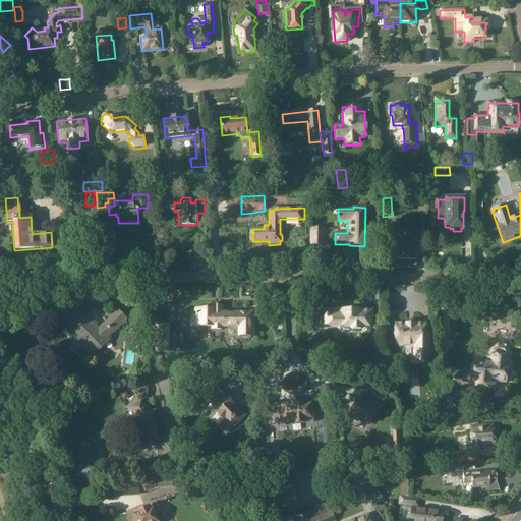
[(324,229),(311,229),(310,245),(323,245),(324,229)]
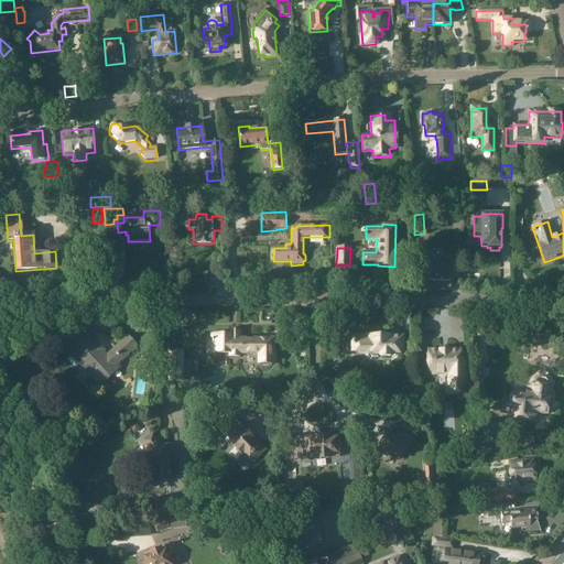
[(421,262),(425,266),(424,291),(449,291),(449,281),(451,281),(452,257),(444,257),(444,264),(434,263),(434,264),(432,264),(432,259),(429,256),(425,256),(421,259),(421,262)]
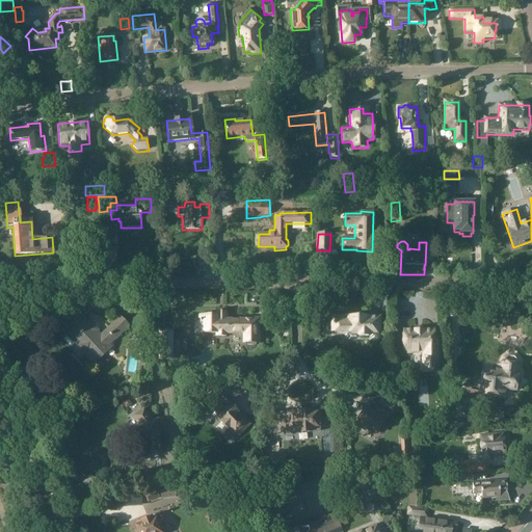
[(108,344),(127,326),(120,318),(101,336),(101,335),(99,337),(95,331),(97,330),(89,322),(87,324),(74,309),(56,324),(68,336),(94,364),(110,348),(111,347),(108,344)]
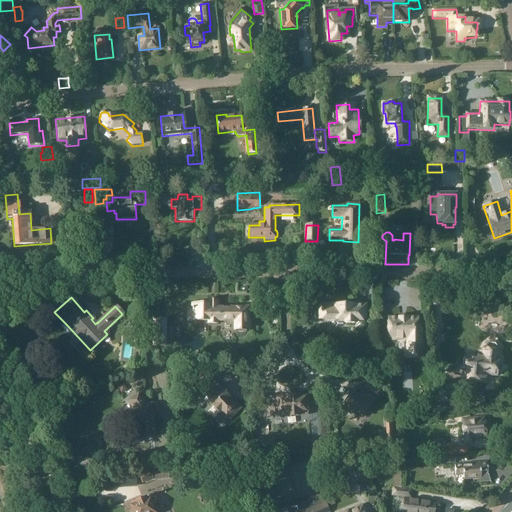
[(208,324),(217,324),(217,321),(235,321),(235,332),(246,332),(246,310),(217,310),(217,301),(208,301),(208,305),(192,305),(192,312),(189,312),(189,321),(208,321),(208,324)]
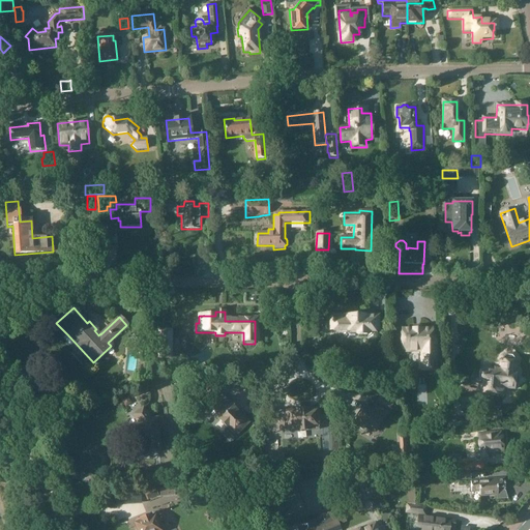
[(378,316),(334,316),(334,331),(358,331),(358,334),(367,334),(367,331),(378,331),(378,316)]
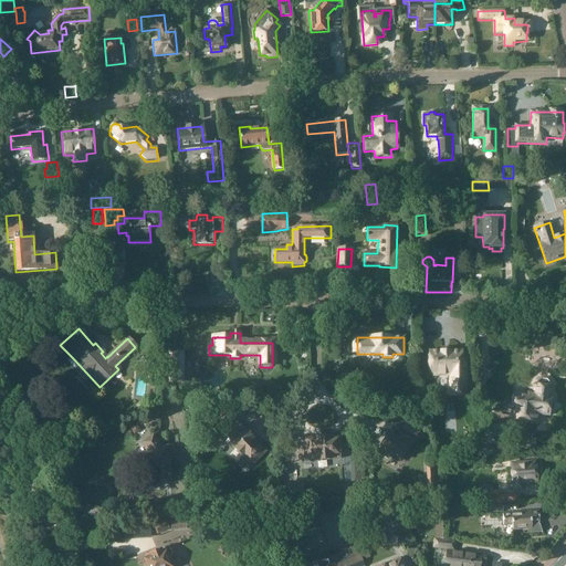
[(462,359),(462,350),(450,352),(450,348),(442,348),(442,352),(429,352),(430,356),(428,357),(428,359),(430,360),(430,365),(428,365),(428,368),(430,369),(430,374),(433,374),(433,376),(450,376),(451,396),(468,395),(467,359),(462,359)]
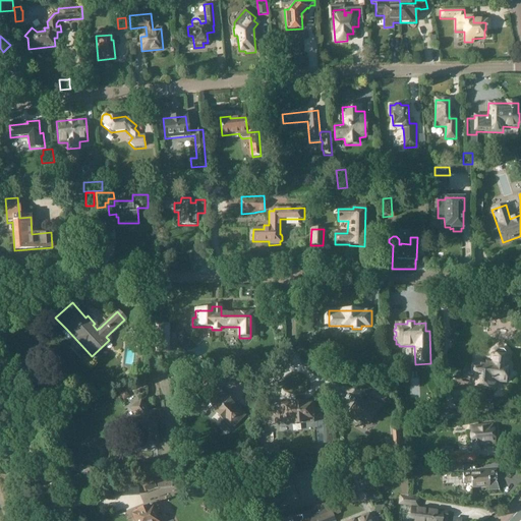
[(168,352),(168,327),(157,327),(157,352),(168,352)]
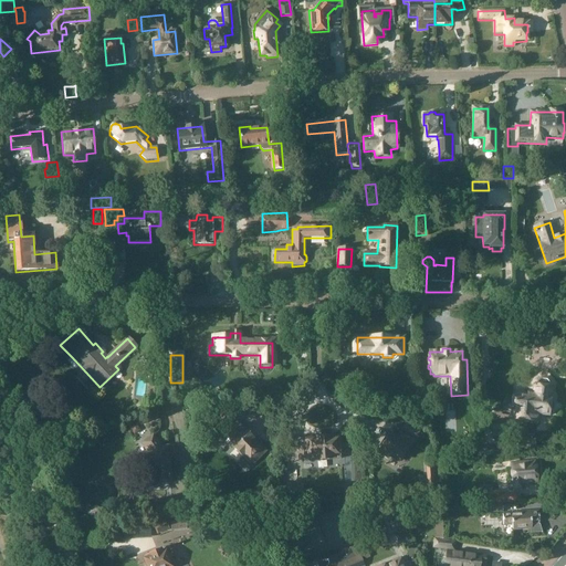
[(548,417),(549,412),(553,409),(554,404),(551,399),(552,387),(549,387),(549,384),(546,380),(541,380),(537,383),(537,386),(534,386),(533,394),(528,394),(527,398),(512,396),(512,402),(503,402),(502,413),(510,415),(510,421),(537,423),(538,416),(548,417)]
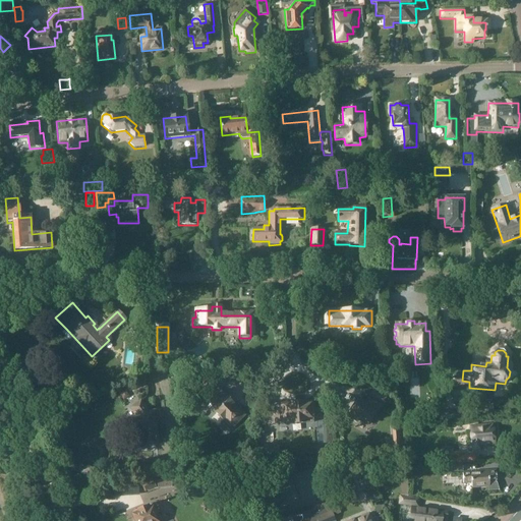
[(181,372),(175,367),(170,371),(176,378),(181,372)]
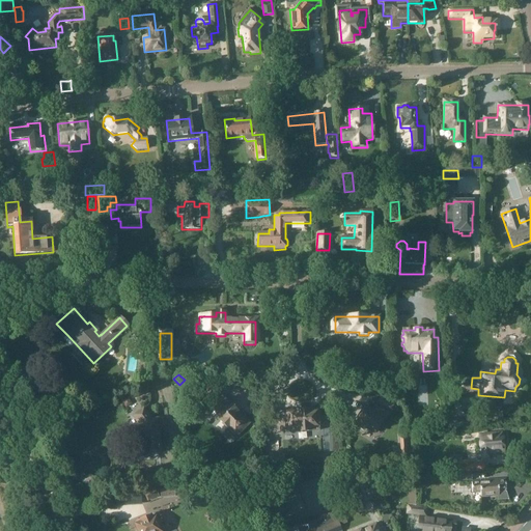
[(378,401),(391,411),(396,401),(384,393),(378,401)]
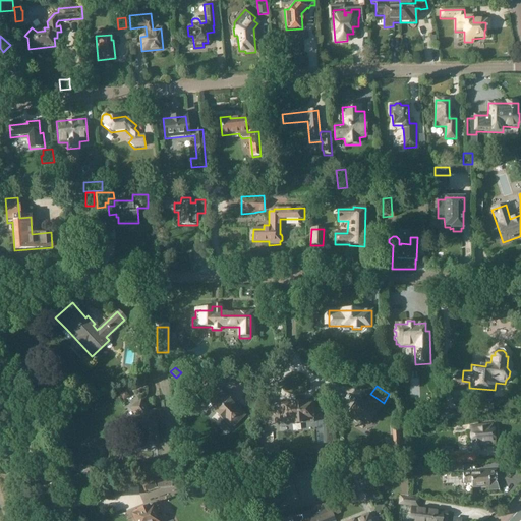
[(218,412),(216,414),(222,421),(225,418),(232,425),(242,414),(216,389),(206,399),(218,412)]
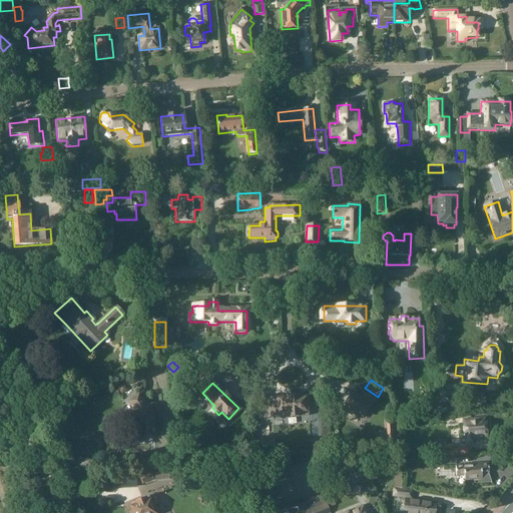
[(127,390),(128,389),(125,384),(117,389),(121,395),(127,391),(127,390)]
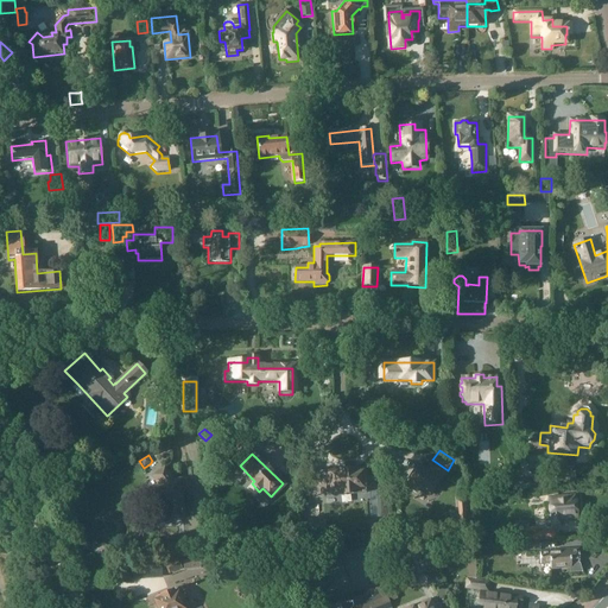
[(536,480),(537,457),(519,455),(518,479),(536,480)]
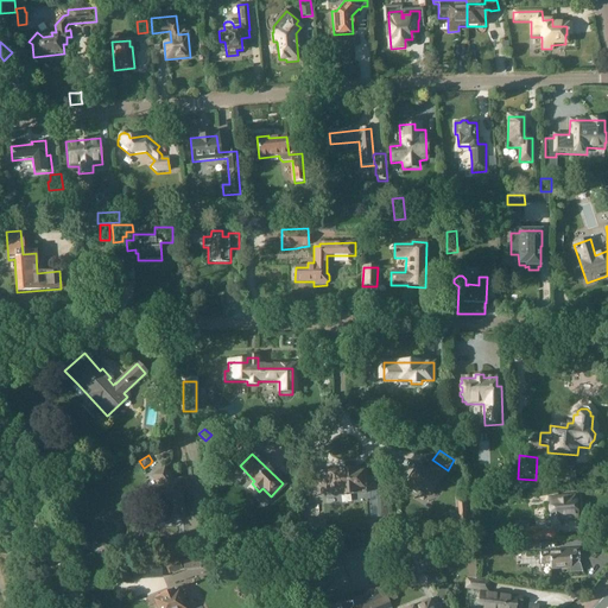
[(418,466),(406,485),(417,492),(419,488),(429,495),(443,473),(430,464),(426,472),(418,466)]
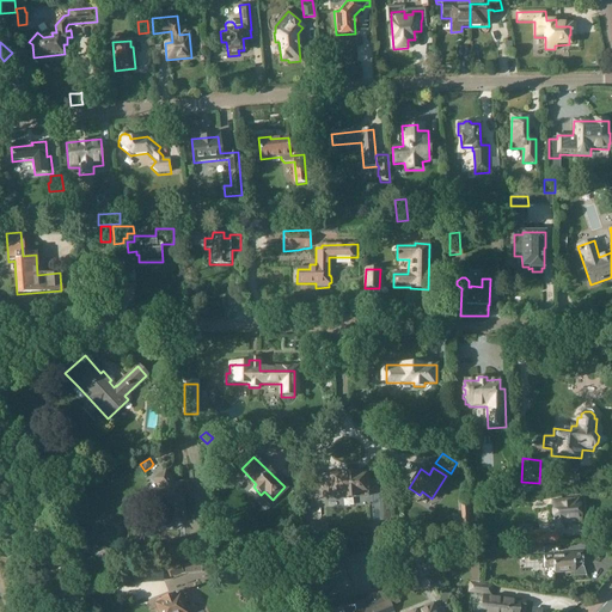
[(166,470),(152,479),(159,491),(161,514),(164,526),(172,525),(178,524),(183,524),(179,494),(190,493),(189,482),(175,483),(166,470)]
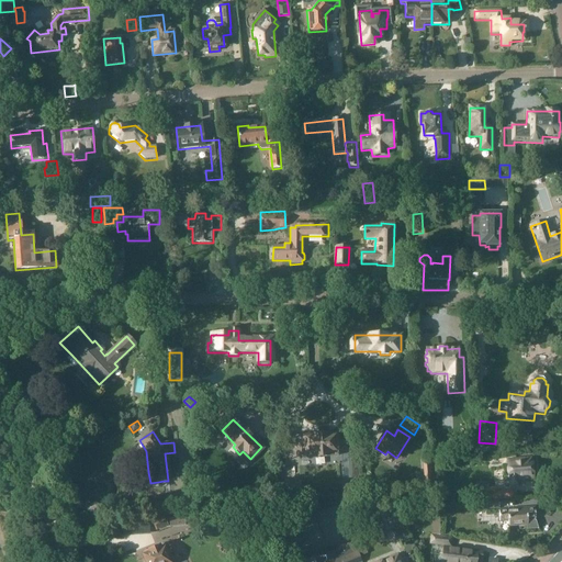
[(299,456),(307,454),(307,458),(327,457),(327,453),(338,452),(336,434),(296,437),(299,456)]
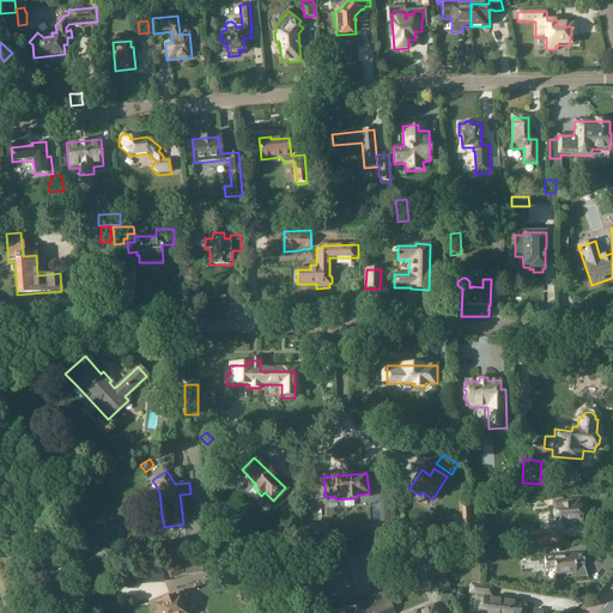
[(515,490),(499,490),(499,501),(515,499),(515,490)]
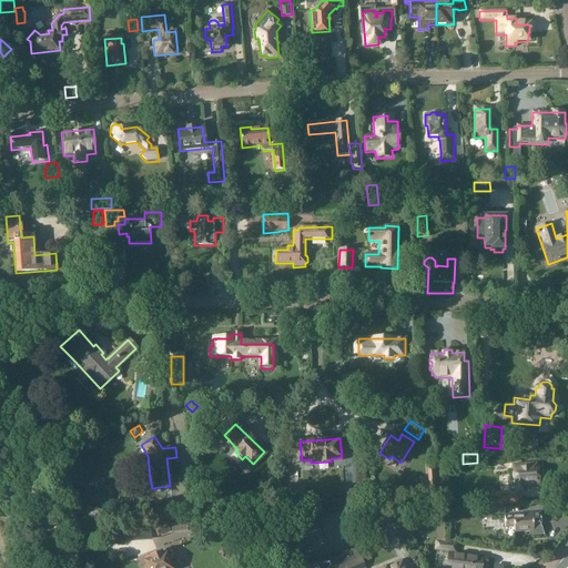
[(520,458),(511,459),(513,472),(515,494),(525,493),(525,487),(540,485),(538,463),(520,464),(520,458)]
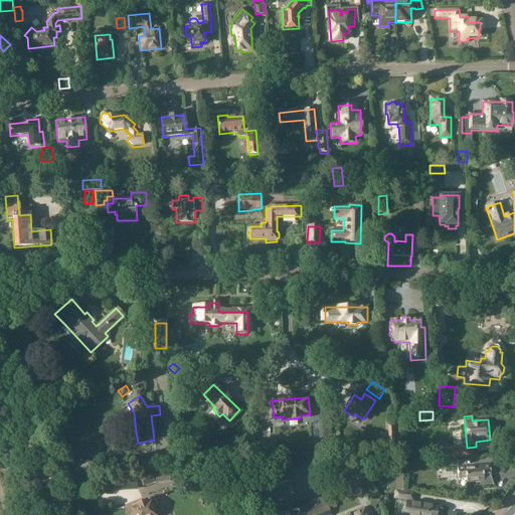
[(396,421),(387,421),(388,440),(397,440),(396,421)]
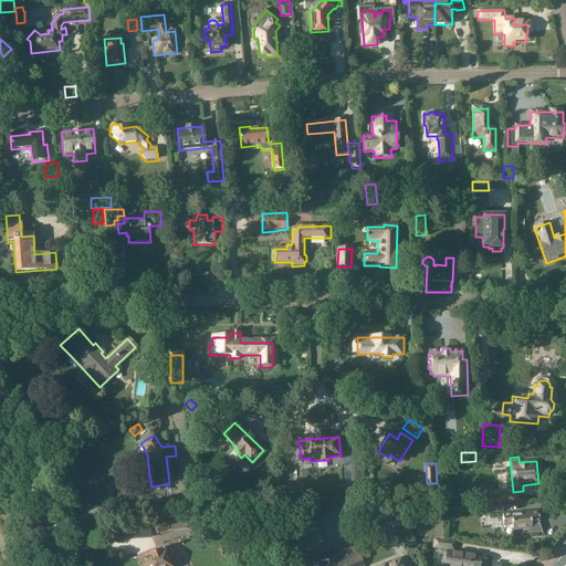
[(280,504),(305,503),(303,485),(296,485),(296,483),(286,484),(286,486),(279,486),(280,504)]
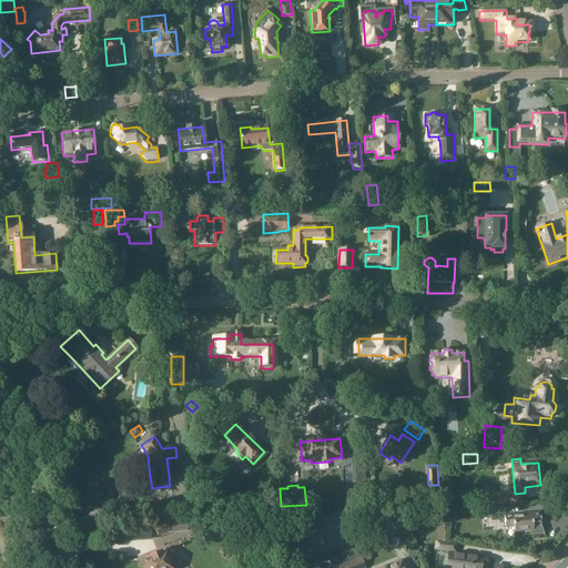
[(346,492),(347,500),(363,499),(362,489),(346,492)]
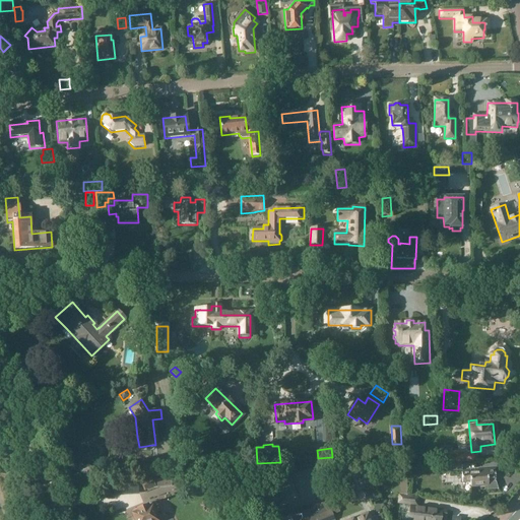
[(443,453),(442,453),(443,464),(475,462),(474,454),(460,455),(460,451),(452,452),(443,453)]
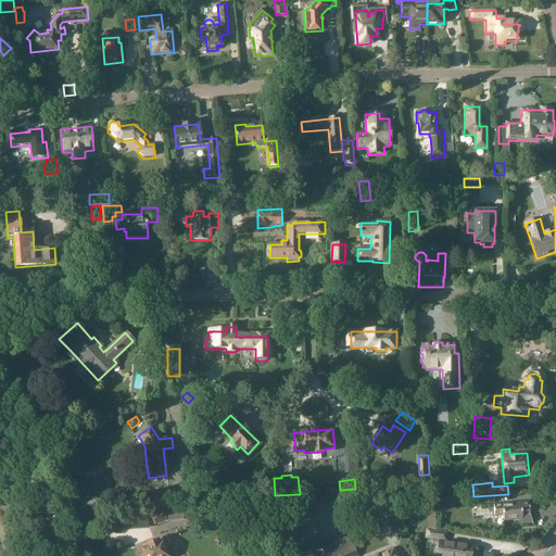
[(482,507),(481,504),(494,504),(494,495),(481,496),(467,497),(468,508),(482,507)]
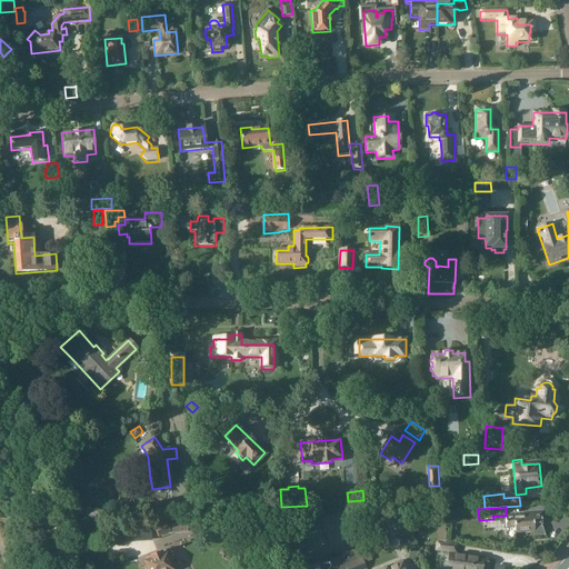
[(533,536),(543,535),(545,536),(542,527),(541,527),(541,526),(541,515),(505,517),(506,528),(515,528),(515,532),(533,531),(533,536)]
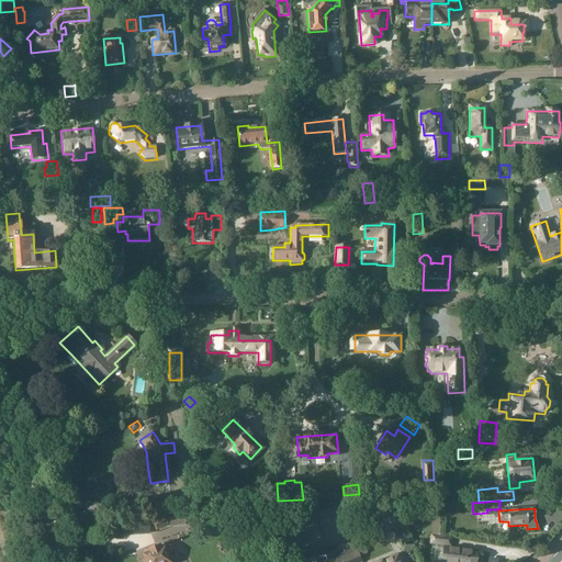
[(167,526),(164,518),(153,523),(156,530),(167,526)]
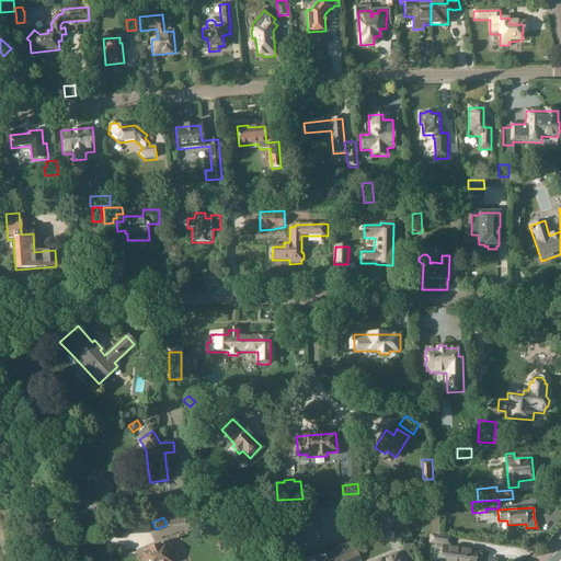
[(170,526),(185,525),(184,517),(169,518),(170,526)]
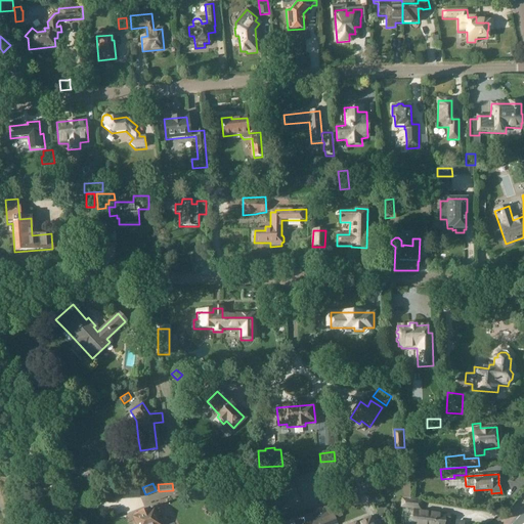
[(349,504),(360,499),(355,488),(345,492),(349,504)]
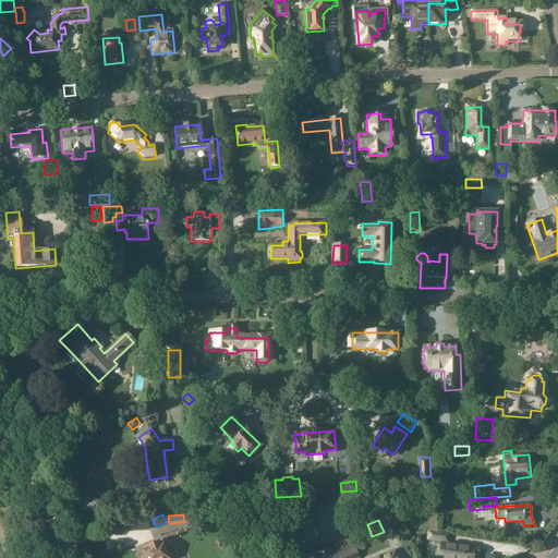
[(388,526),(393,538),(404,534),(400,521),(388,526)]
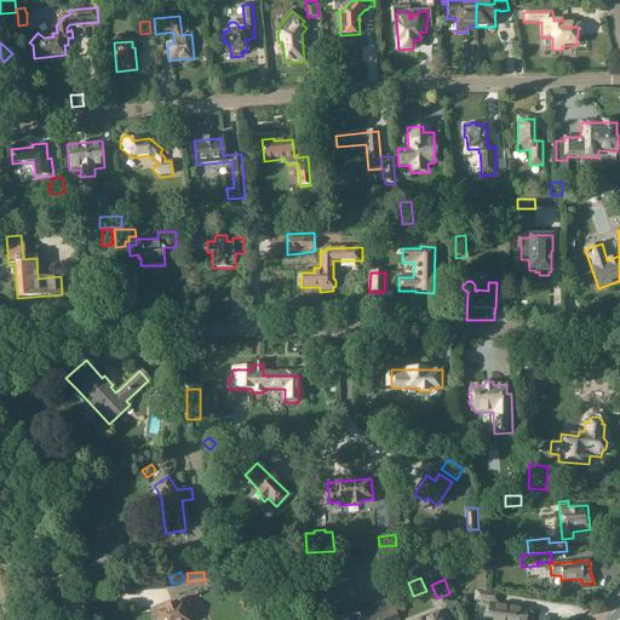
[(497,595),(475,591),(475,600),(497,603),(497,595)]
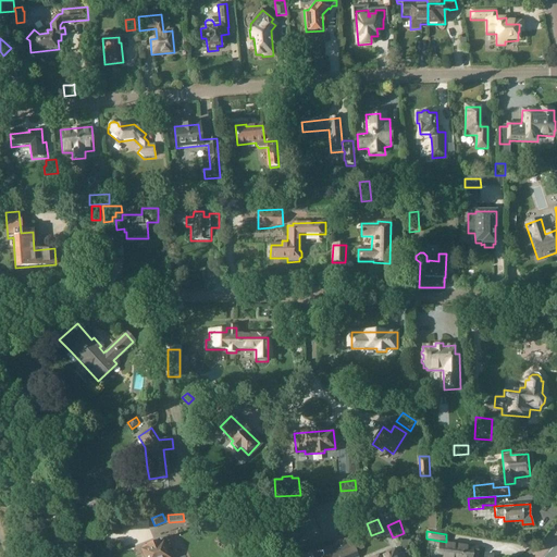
[(357,556),(356,553),(364,548),(359,535),(335,546),(312,555),(313,556),(357,556)]
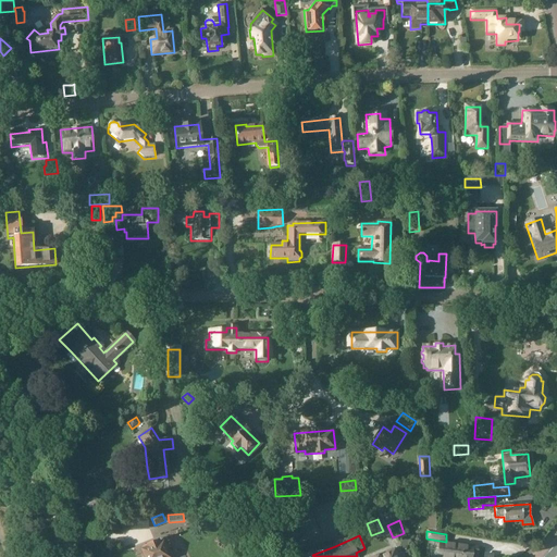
[(147,549),(143,552),(144,556),(168,556),(165,551),(172,548),(168,536),(161,540),(146,546),(146,547),(147,549)]
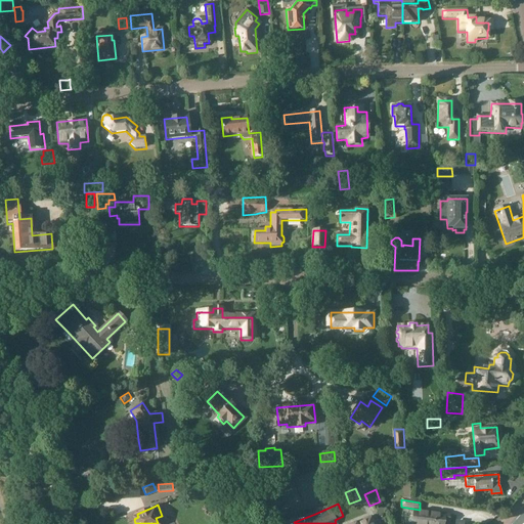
[(448,515),(413,511),(411,523),(442,523),(443,521),(447,521),(448,515)]
